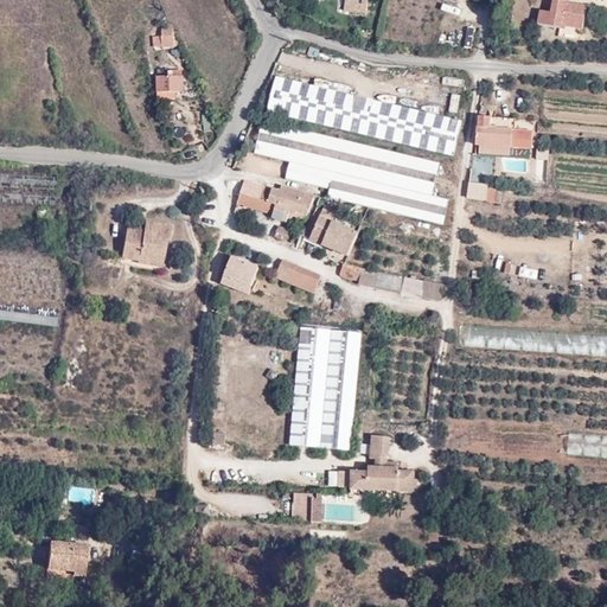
[(344,0),(344,14),(370,14),(369,0),(344,0)]
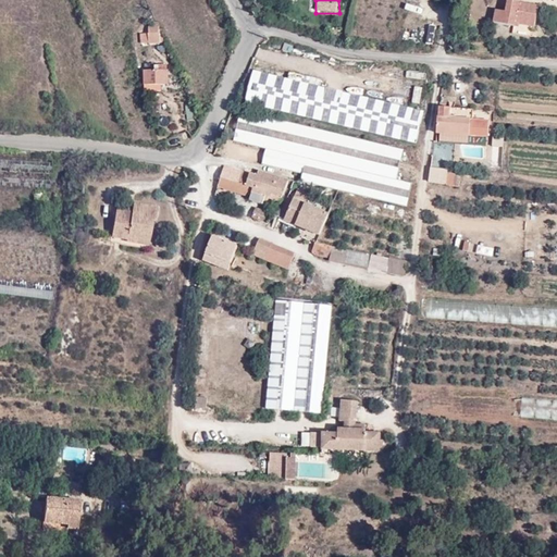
[(520,1),(516,0),(507,0),(506,11),(495,10),(493,23),(515,26),(516,24),(535,27),(539,4),(520,2),(520,1)]
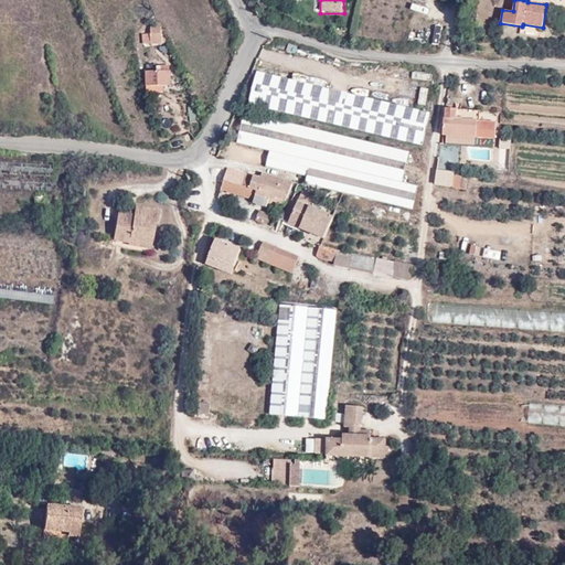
[(161,27),(152,28),(152,36),(162,35),(161,27)]
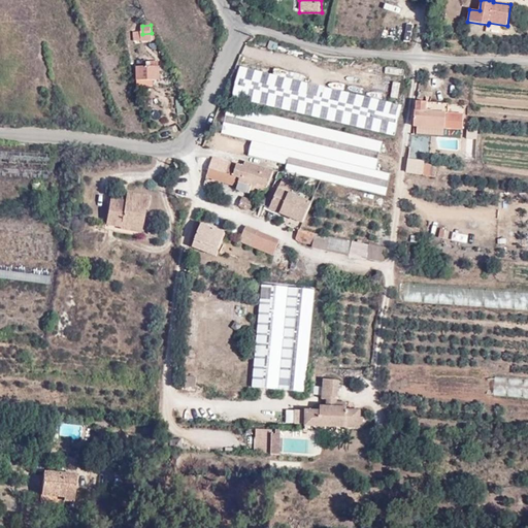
[(159,43),(154,33),(152,33),(142,34),(135,34),(136,44),(159,43)]
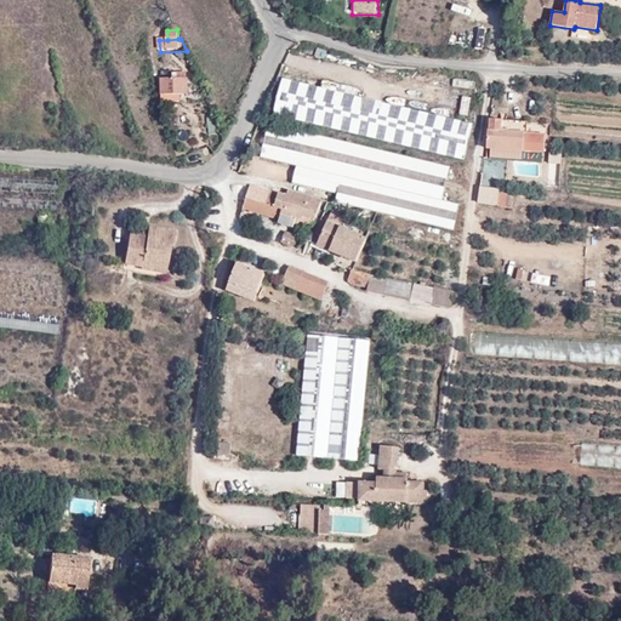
[(161,97),(182,96),(188,96),(188,73),(174,73),(174,80),(161,80),(161,97)]
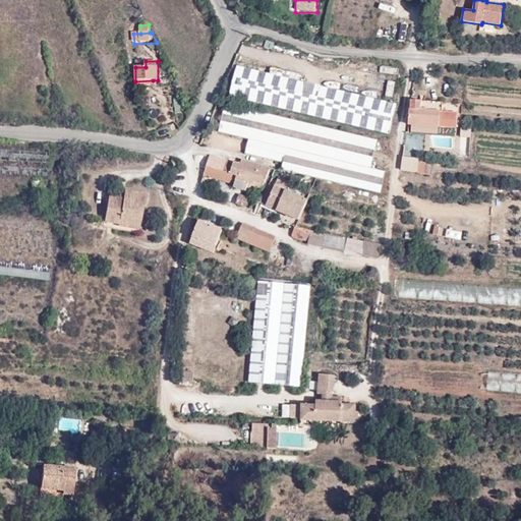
[(319,83),(319,84),(235,67),(229,97),(388,132),(395,100),(319,83)]
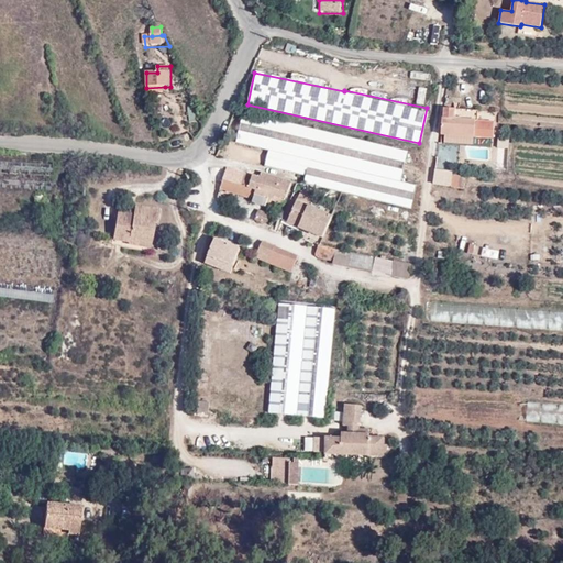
[(444,120),(444,138),(498,140),(498,123),(481,122),(481,112),(446,110),(446,120),(444,120)]
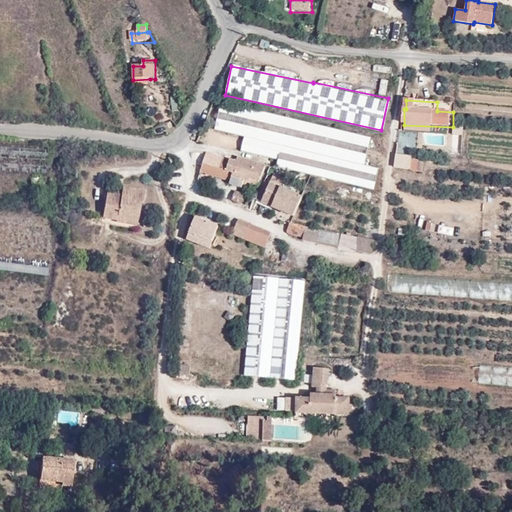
[(220,101),(209,146),(275,161),(275,166),(372,189),(378,166),(363,163),(368,135),(220,101)]
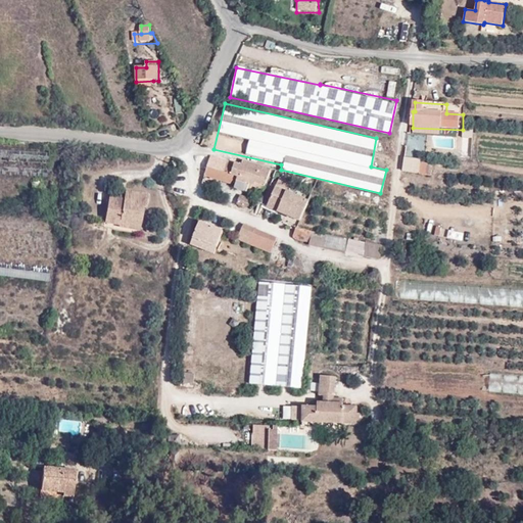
[(430,175),(432,161),(405,156),(402,171),(430,175)]
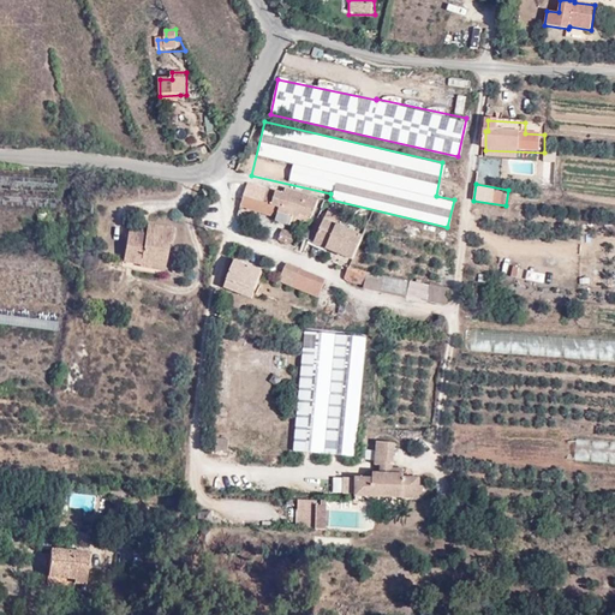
[(282,196),(248,186),(242,209),(275,219),(276,214),(288,219),(290,218),(296,219),(294,221),(309,225),(311,220),(318,201),(285,190),(282,196)]
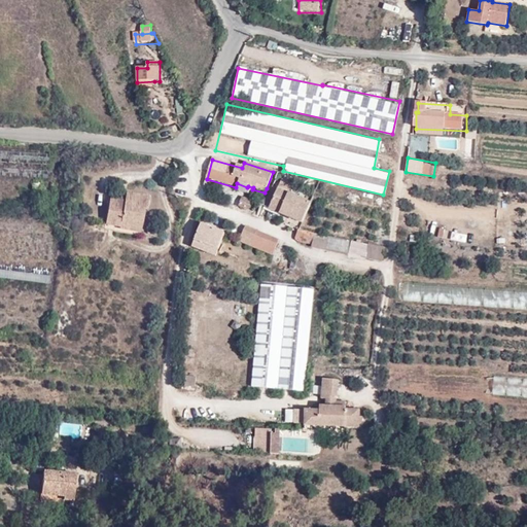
[(273,187),(284,191),(288,183),(277,178),(273,187)]
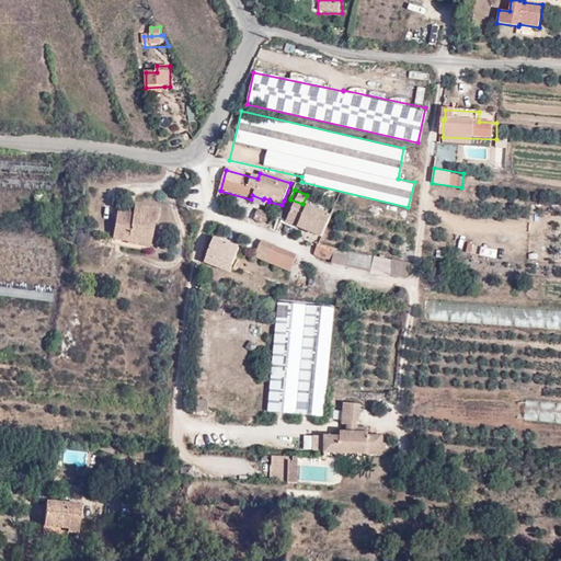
[(289,198),(285,212),(281,209),(276,221),(286,226),(288,224),(322,238),(331,216),(302,204),(290,199),(289,198)]
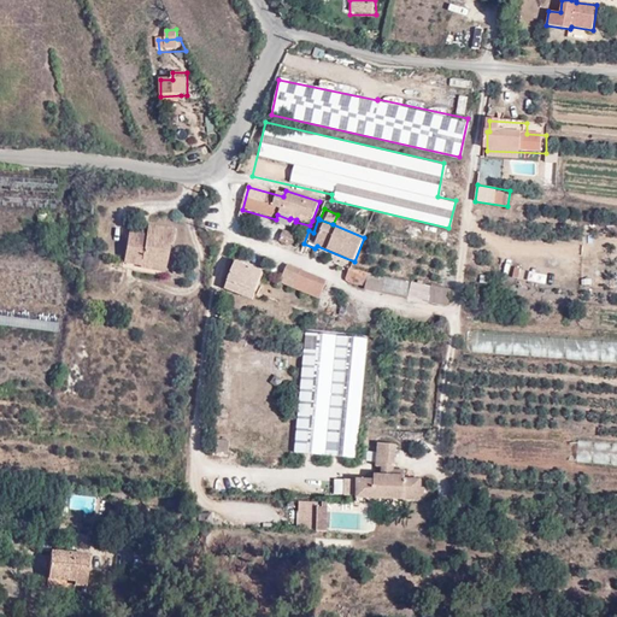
[(168,247),(172,235),(146,228),(144,236),(125,233),(118,263),(135,266),(137,262),(160,268),(166,247),(168,247)]
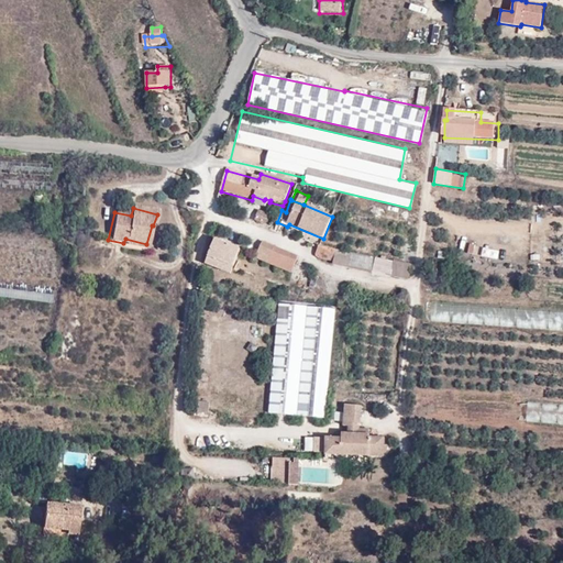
[(267,216),(257,212),(254,222),(264,225),(267,216)]
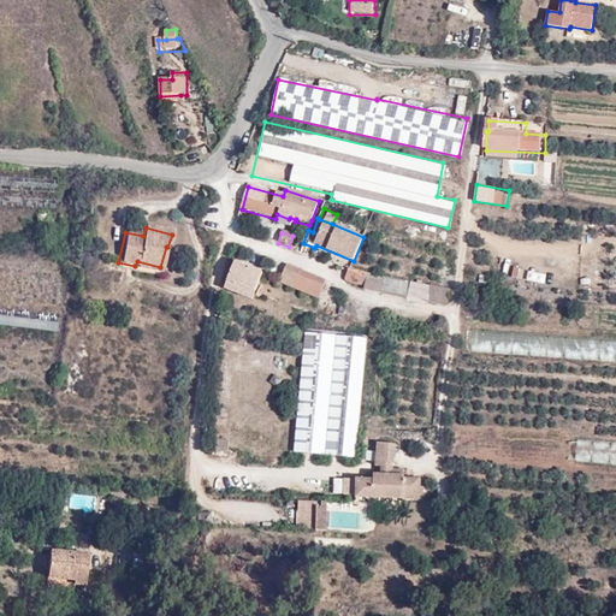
[(135,266),(135,268),(158,274),(160,267),(137,261),(135,266)]
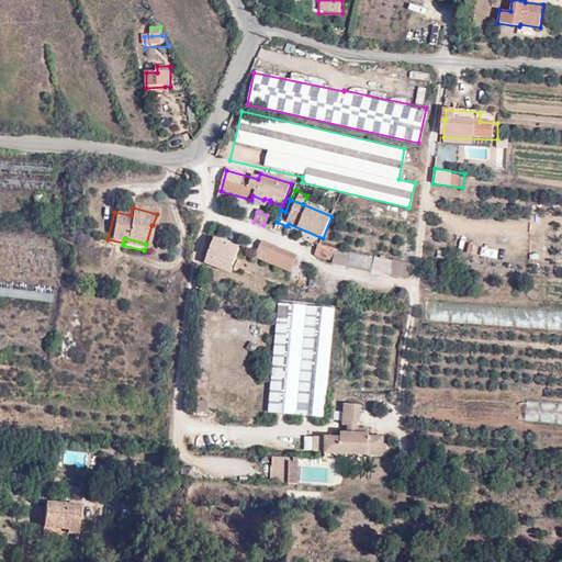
[(224,263),(235,268),(242,253),(215,243),(206,267),(221,272),(224,263)]
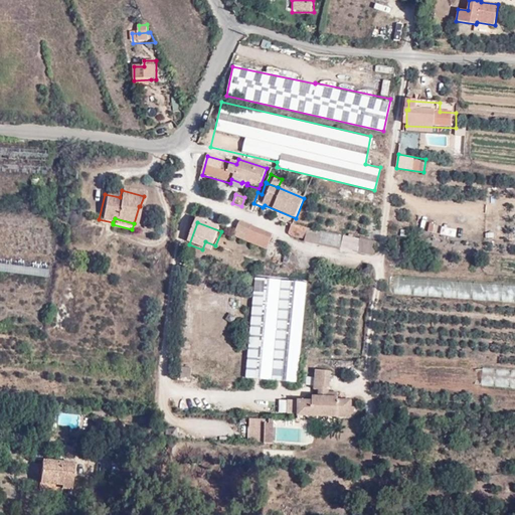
[(242,222),(236,236),(248,241),(268,249),(274,235),(242,222)]
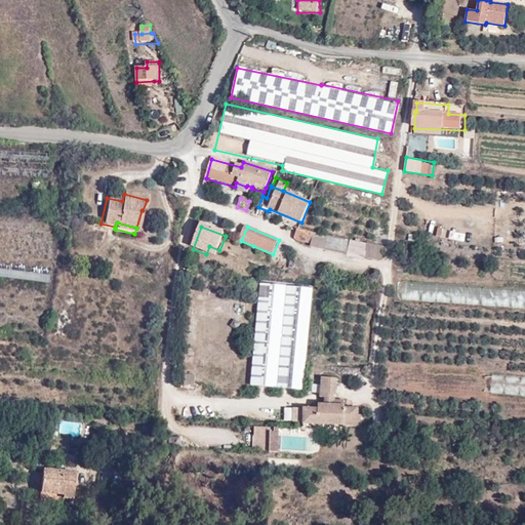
[(366,256),(369,244),(320,233),(298,228),(294,240),(312,245),(314,238),(318,239),(317,245),(366,256)]
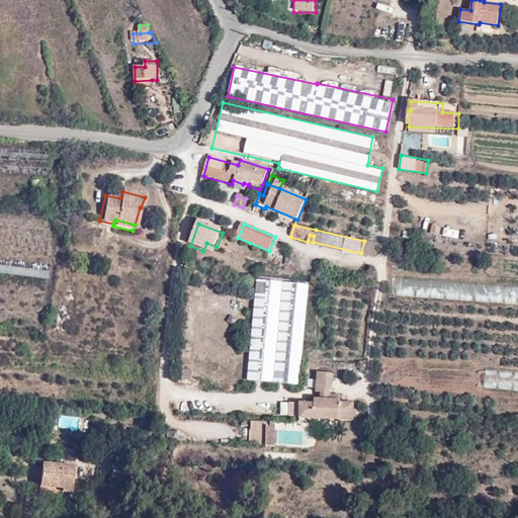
[(491,228),(490,237),(498,237),(499,229),(491,228)]
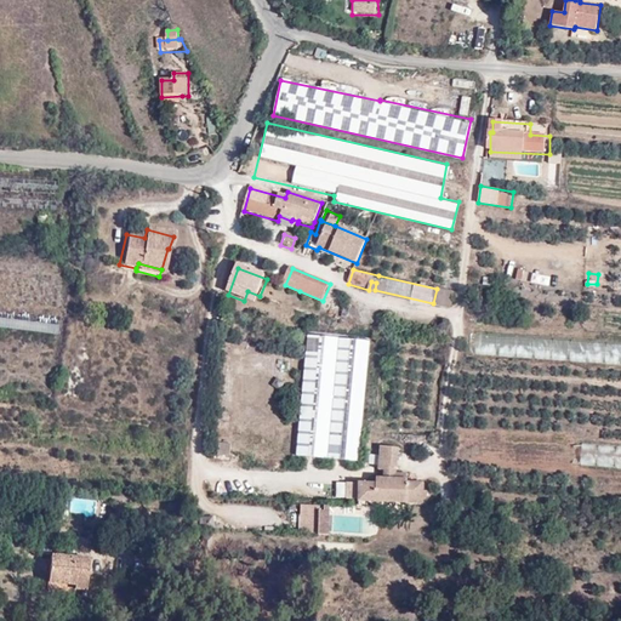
[(433,303),(454,308),(456,289),(380,274),(379,275),(437,289),(433,303)]
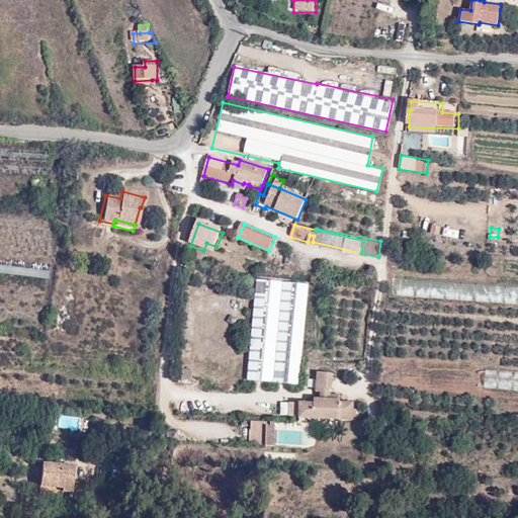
[(203,251),(213,255),(217,247),(206,243),(203,251)]
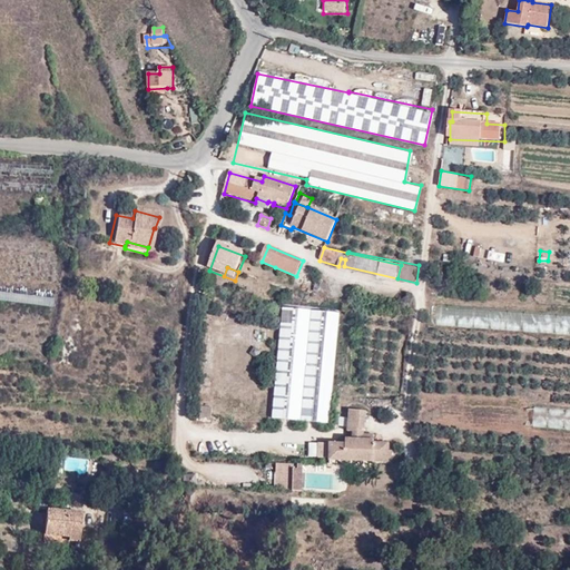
[(281,306),(274,399),(331,404),(338,311),(281,306)]
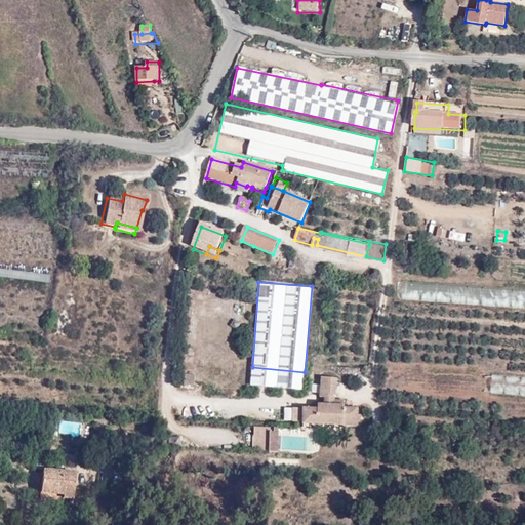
[(251,384),(304,388),(305,372),(252,367),(251,384)]
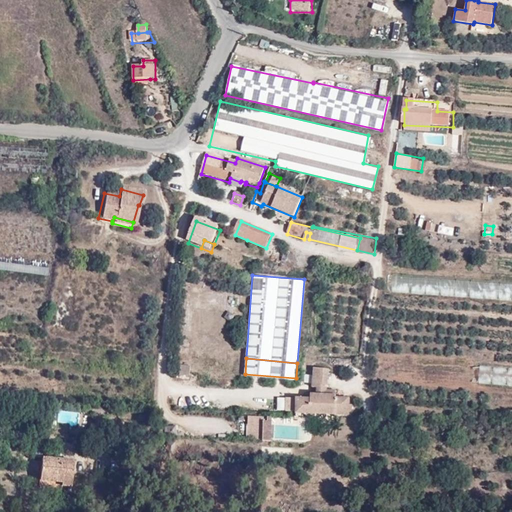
[(182,363),(178,374),(188,377),(191,366),(182,363)]
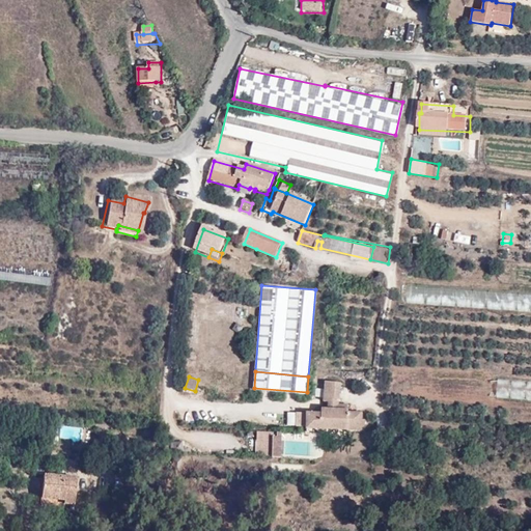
[(328,383),(326,403),(329,404),(340,406),(341,385),(328,383)]
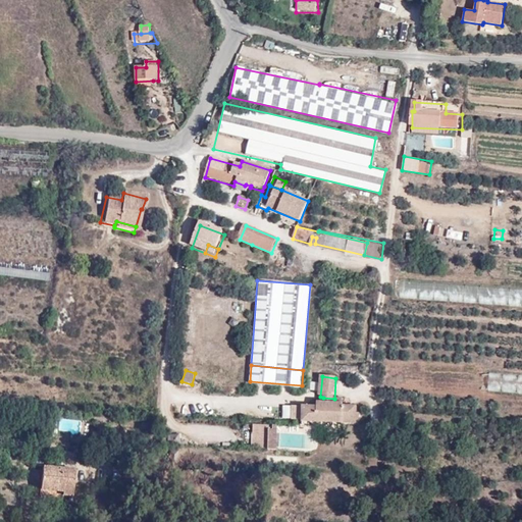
[(355,413),(356,408),(343,407),(323,406),(318,405),(318,410),(303,409),(302,421),(359,425),(360,413),(355,413)]
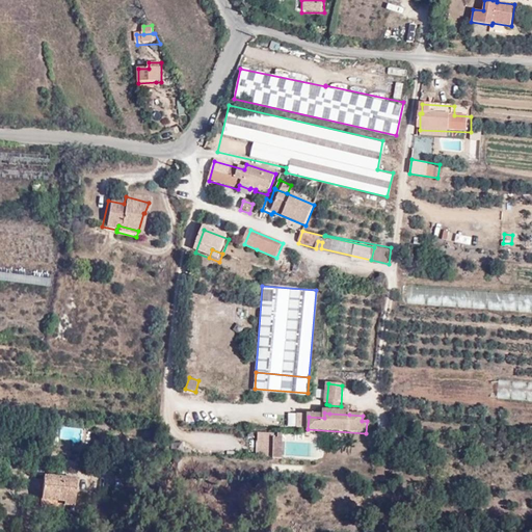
[(282,458),(283,433),(277,433),(277,437),(273,437),(272,458),(282,458)]
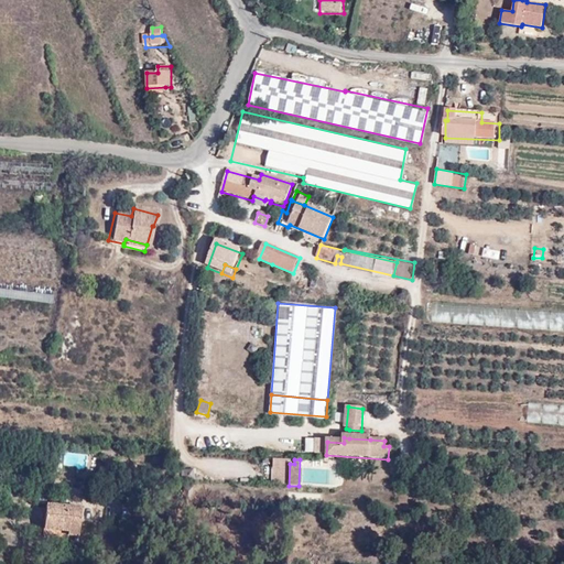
[(84,508),(46,506),(44,534),(82,538),(84,508)]
